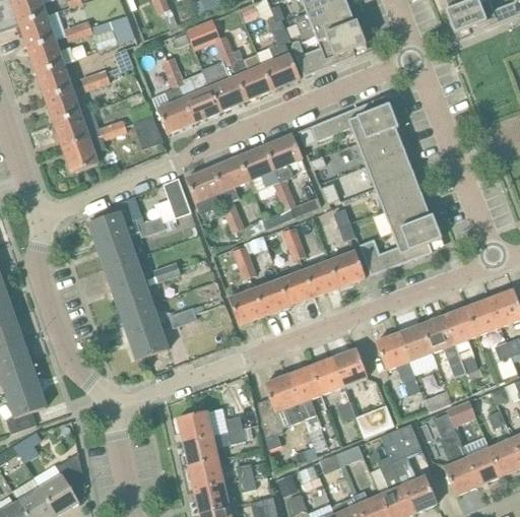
[(11,0),(19,24),(47,14),(41,0),(11,0)]
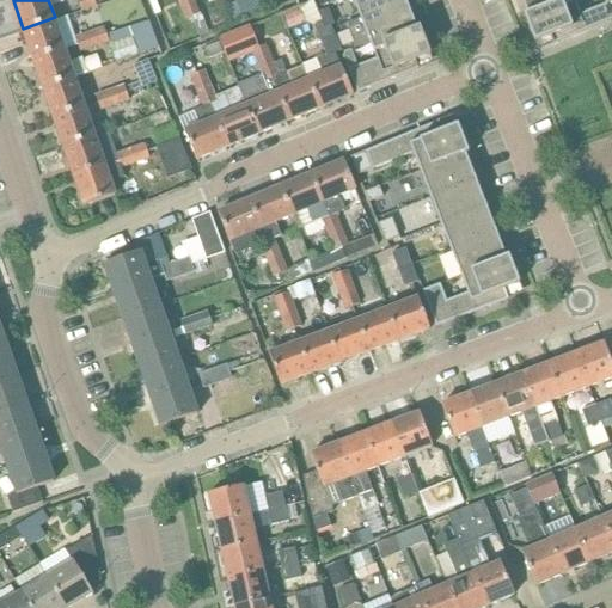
[(178,0),(184,16),(193,13),(200,34),(209,30),(201,10),(200,11),(195,0),(178,0)]
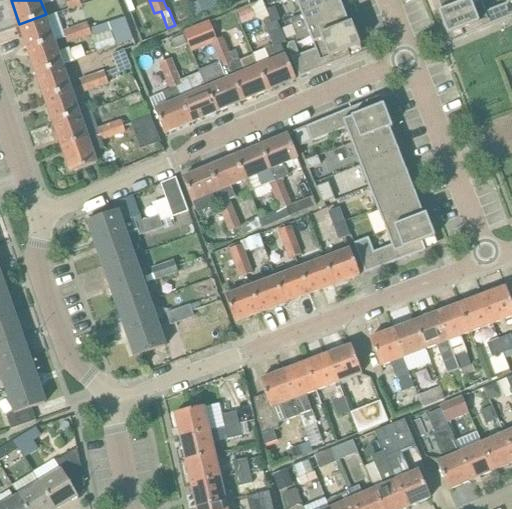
[(188,0),(186,1),(192,18),(218,8),(215,0),(188,0)]
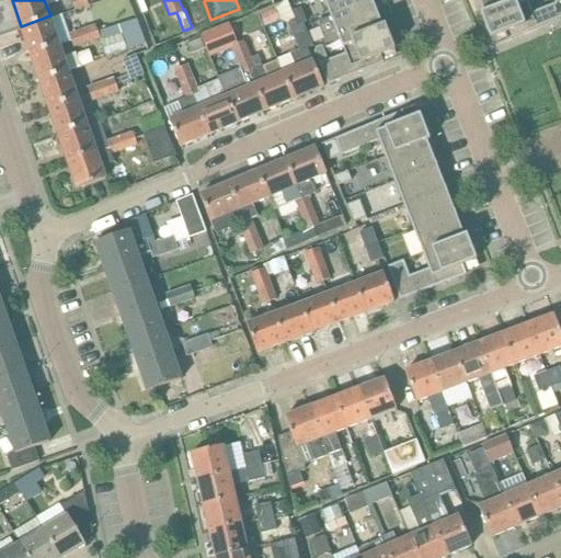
[(279,16),(293,11),(292,9),(288,0),(279,0),(281,1),(275,3),(279,16)]
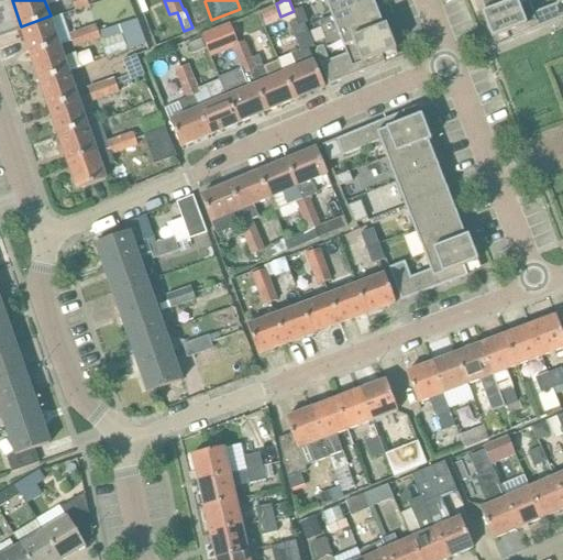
[(326,0),(332,14),(368,0),(326,0)]
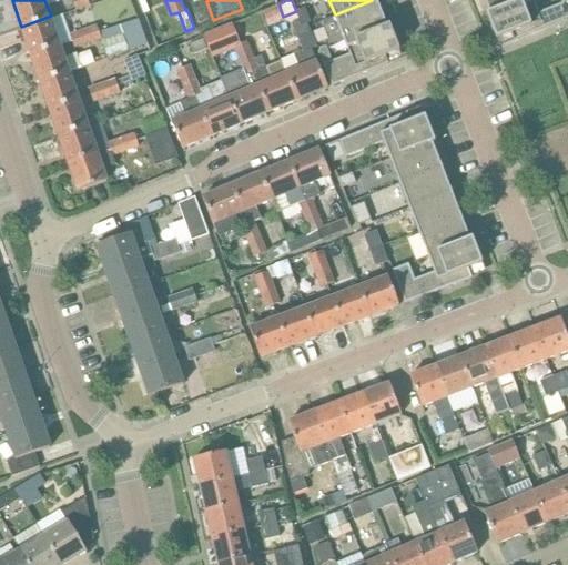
[(344,37),(386,20),(378,0),(372,0),(335,14),(344,37)]
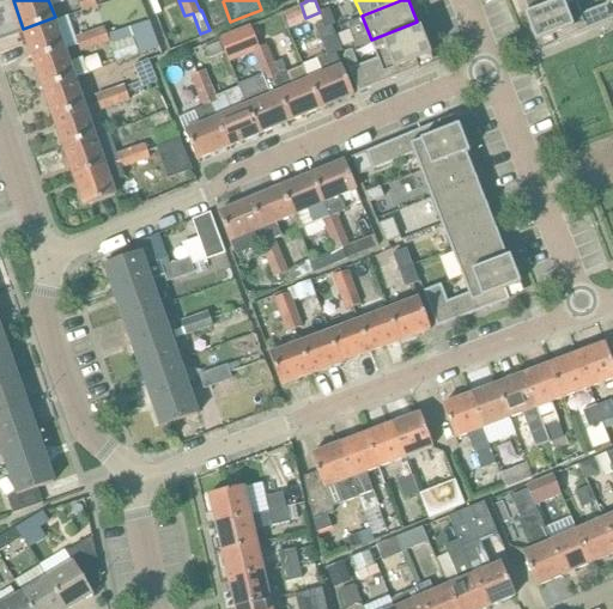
[(545,0),(527,7),(528,11),(526,12),(536,40),(551,34),(554,41),(612,16),(612,0),(606,0),(607,2),(580,12),(575,0),(545,0)]
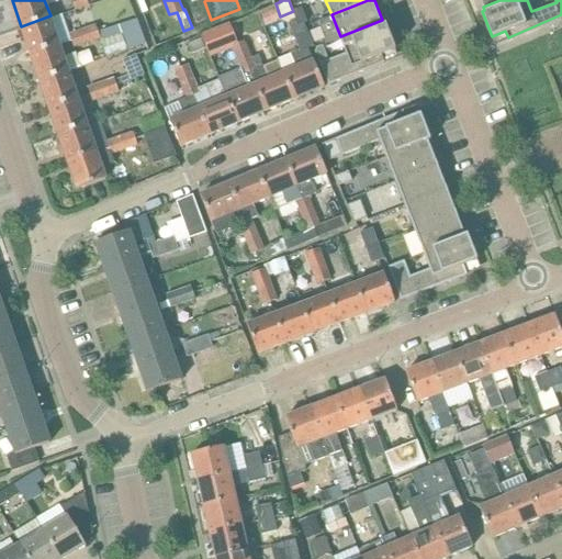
[(295,18),(298,23),(302,21),(306,19),(301,6),(292,9),(293,11),(295,18)]
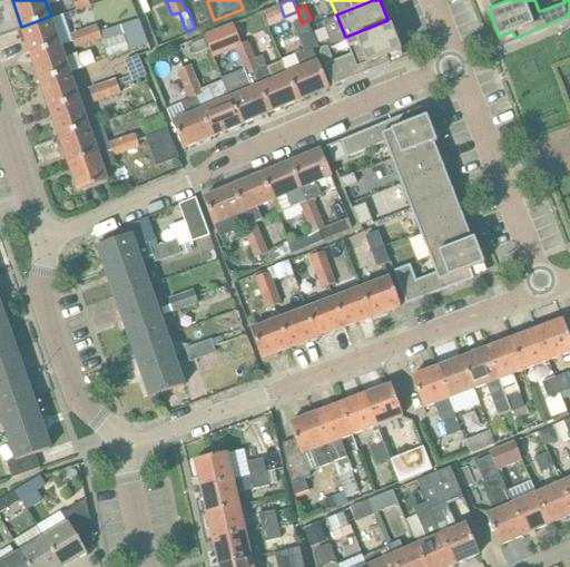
[(64,12),(51,16),(21,27),(30,54),(60,44),(72,39),(75,46),(88,41),(84,27),(70,31),(64,12)]
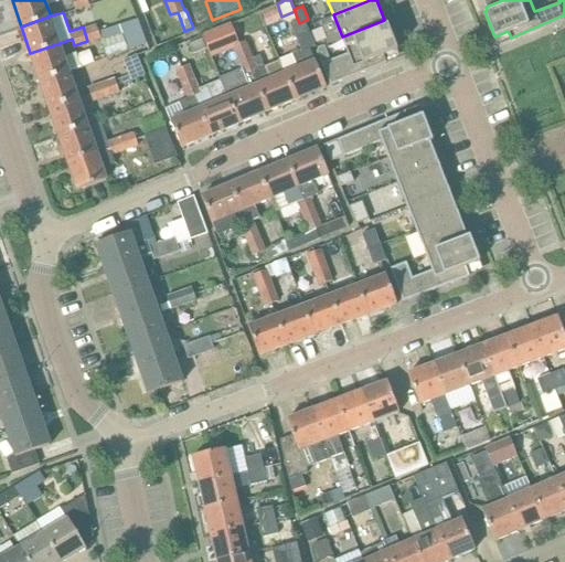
[(136,17),(119,22),(121,31),(128,48),(146,41),(136,17)]
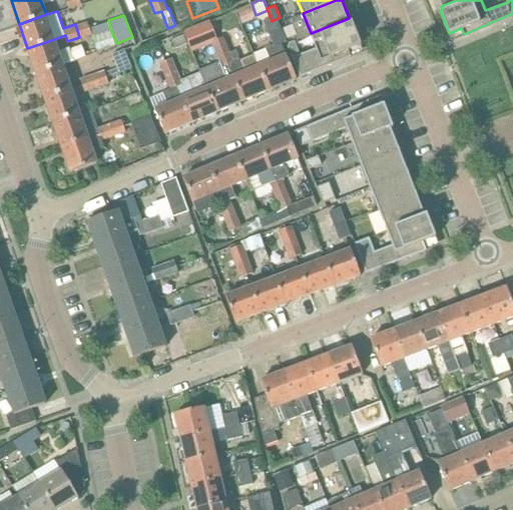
[(276,19),(272,21),(270,16),(263,19),(268,31),(279,26),(276,19)]
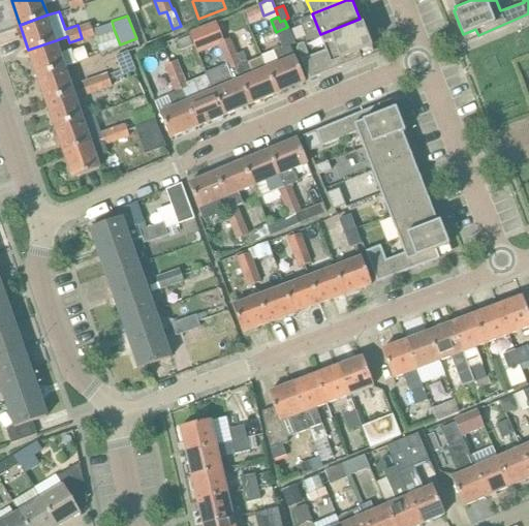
[(363,29),(360,19),(320,34),(321,36),(320,36),(324,48),(309,55),(304,40),(298,42),(297,45),(309,78),(362,57),(359,50),(372,44),(366,28),(363,29)]
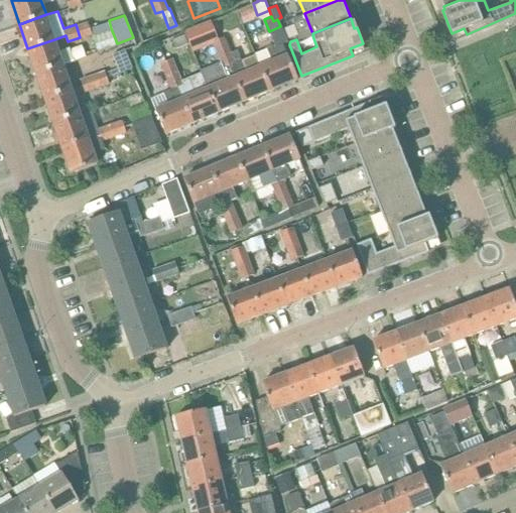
[(211,19),(184,29),(192,48),(213,40),(218,37),(211,19)]
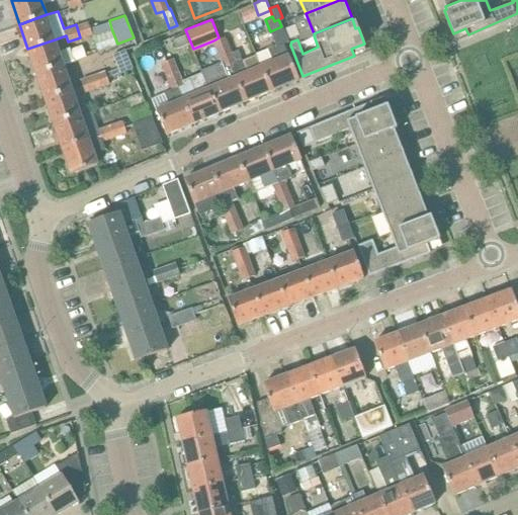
[(76,24),(80,37),(92,33),(92,32),(90,27),(87,20),(76,24)]
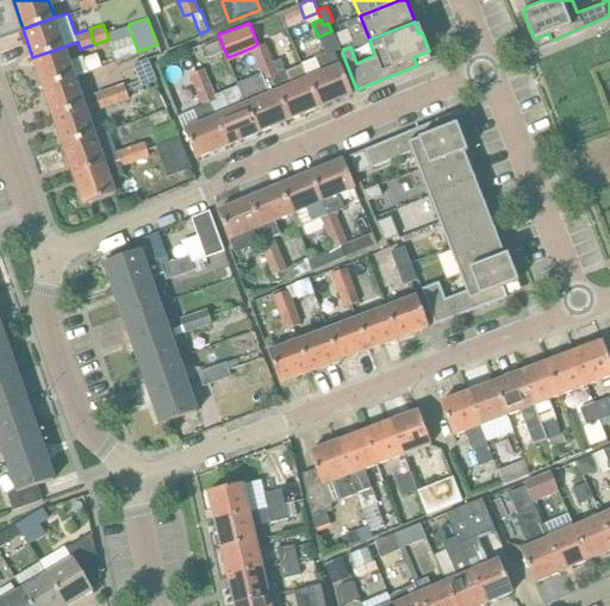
[(129,24),(106,31),(106,32),(109,38),(116,38),(131,33),(129,24)]
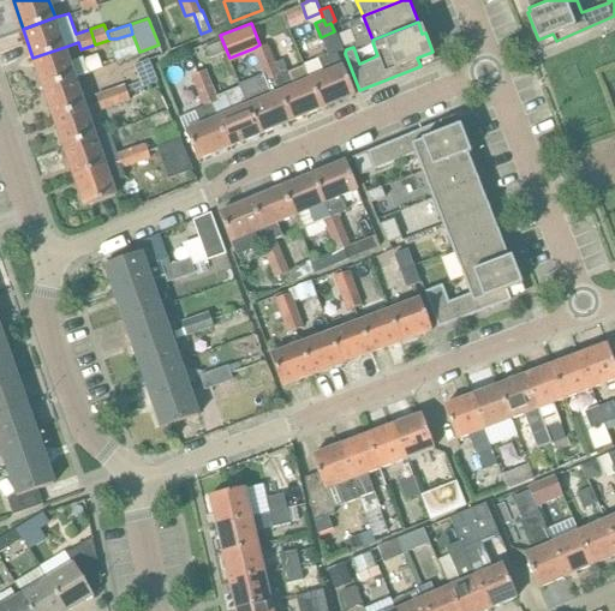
[(327,53),(303,63),(321,106),(353,93),(353,94),(354,93),(338,49),(341,48),(334,31),(321,37),(327,53)]
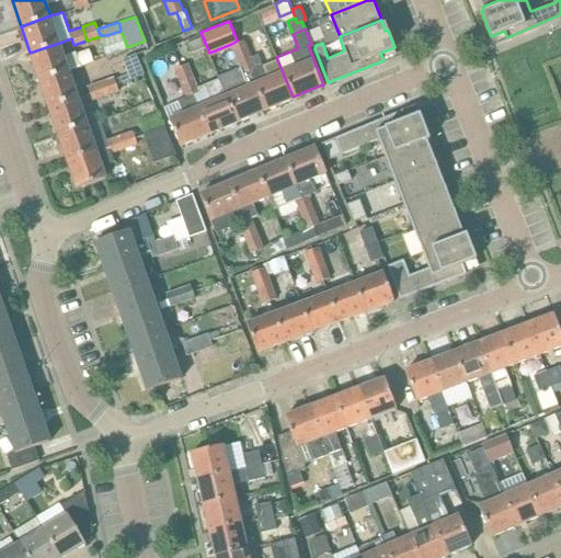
[(186,42),(191,52),(204,46),(201,36),(186,42)]
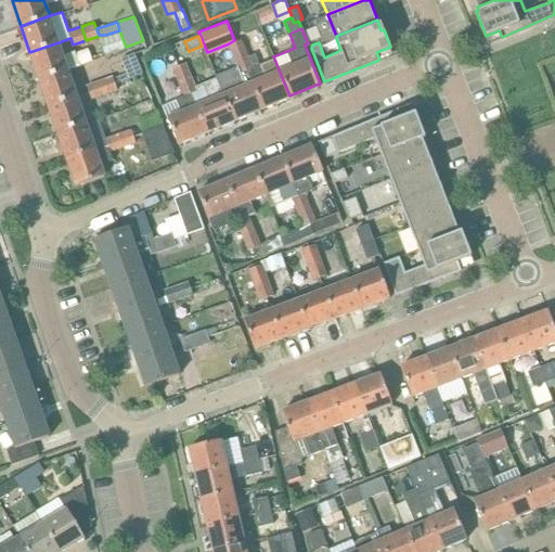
[(229,43),(234,56),(246,51),(241,38),(234,40),(229,43)]
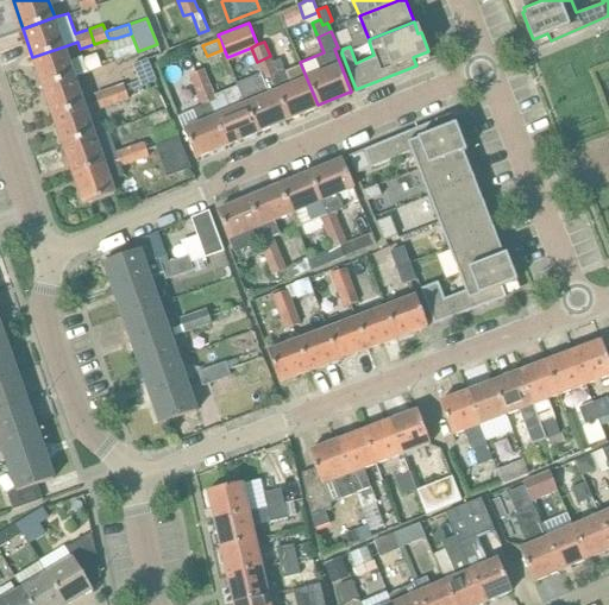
[(64,46),(32,57),(43,86),(74,74),(88,70),(82,54),(69,58),(64,46)]
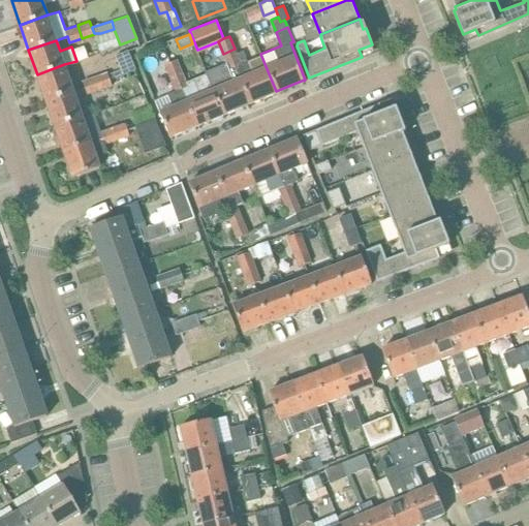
[(223,54),(226,61),(228,67),(235,65),(250,102),(276,91),(260,54),(247,60),(243,50),(236,53),(235,49),(223,54)]
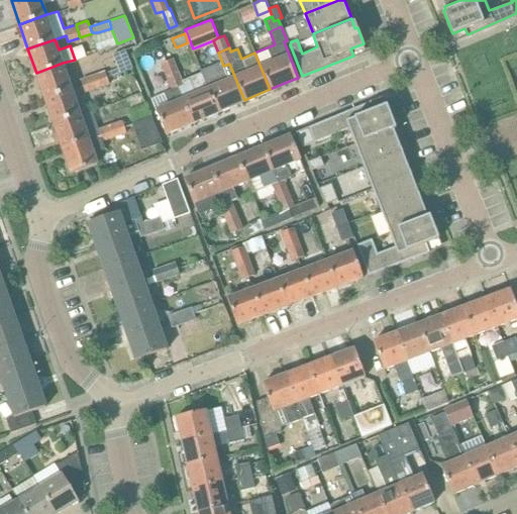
[(105,69),(93,74),(97,86),(109,82),(107,76),(132,66),(125,48),(112,54),(117,66),(106,71),(105,69)]
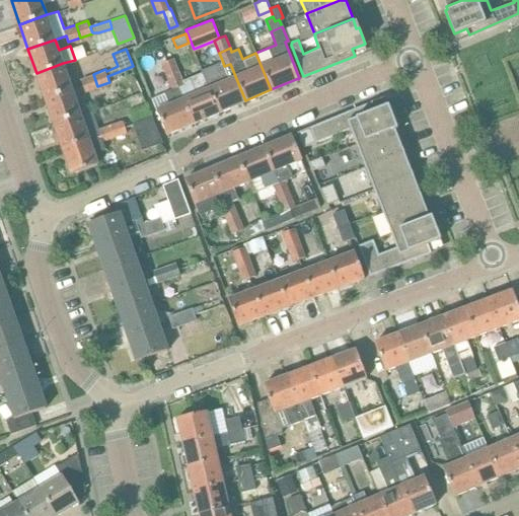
[(161,62),(166,74),(176,70),(171,57),(161,62)]
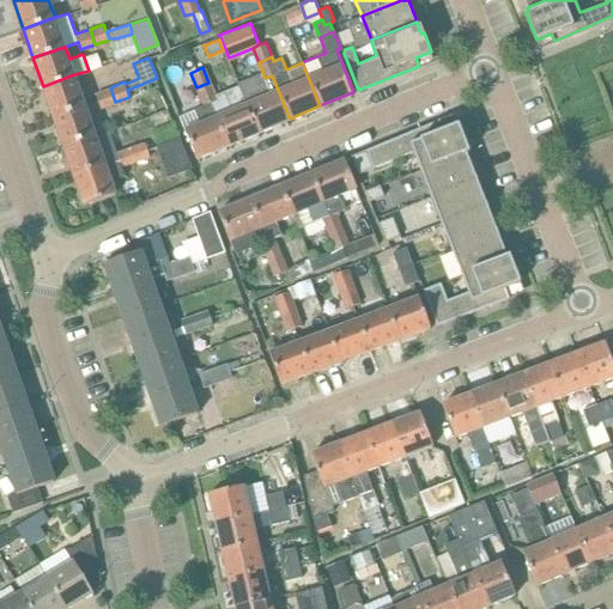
[(259,132),(290,119),(272,75),(265,78),(262,71),(238,80),(238,83),(259,132)]
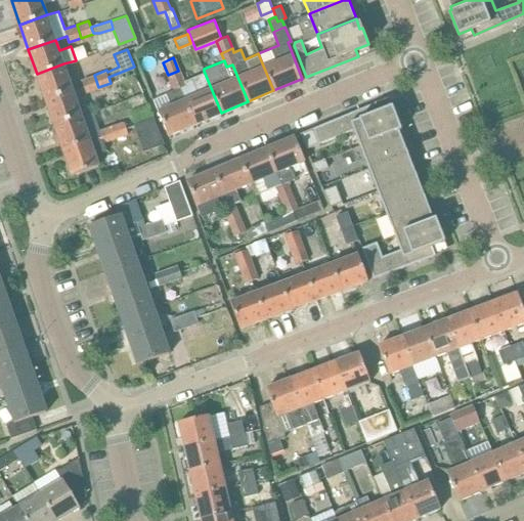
[(73,89),(63,63),(37,74),(45,99),(73,89)]
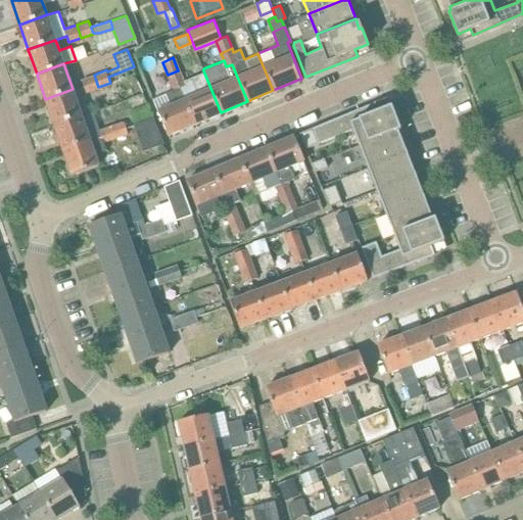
[(168,134),(194,123),(179,86),(184,84),(182,80),(178,71),(168,75),(173,88),(164,91),(165,93),(153,98),(168,134)]
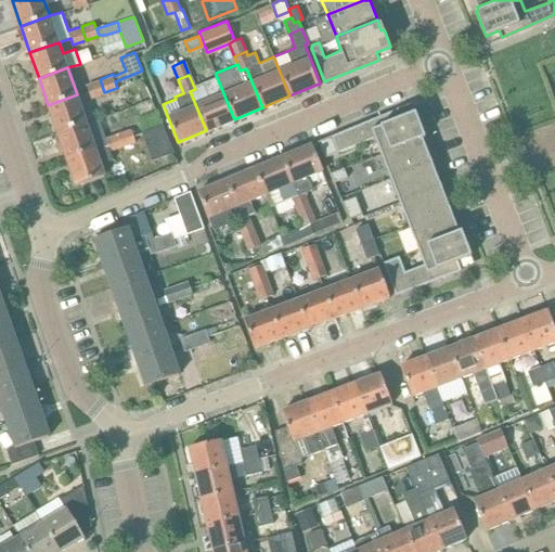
[(195,89),(190,91),(206,130),(234,119),(216,75),(203,80),(193,85),(195,89)]
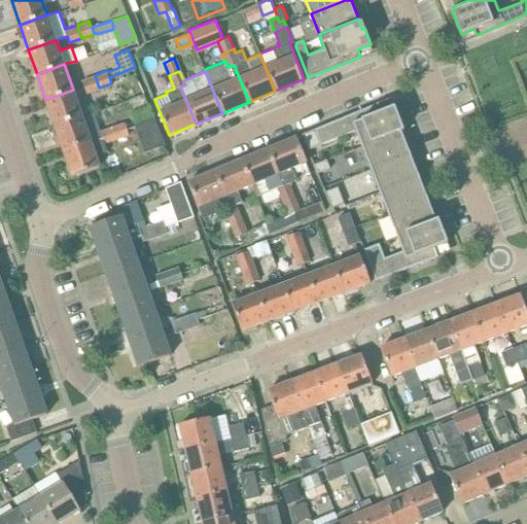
[(86,93),(99,88),(95,75),(81,79),(86,93)]
